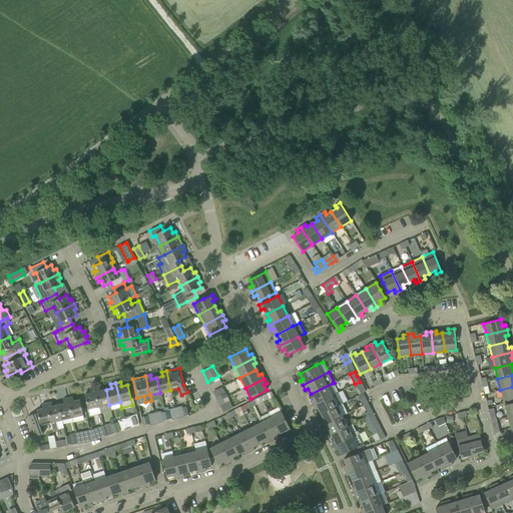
[(332,396),(338,393),(333,383),(311,394),(313,400),(311,401),(313,406),(332,396)]
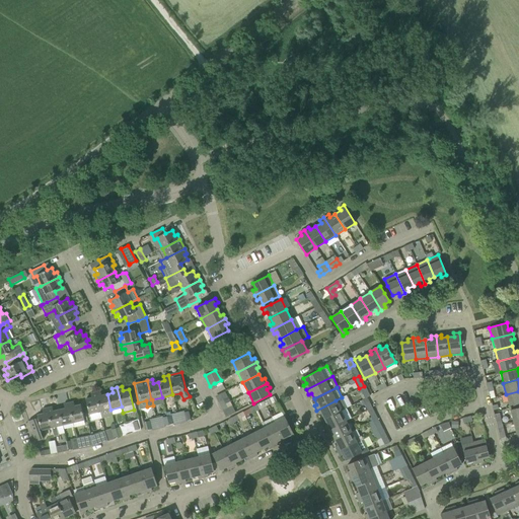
[(110,410),(107,394),(101,395),(100,391),(95,392),(97,399),(100,412),(110,410)]
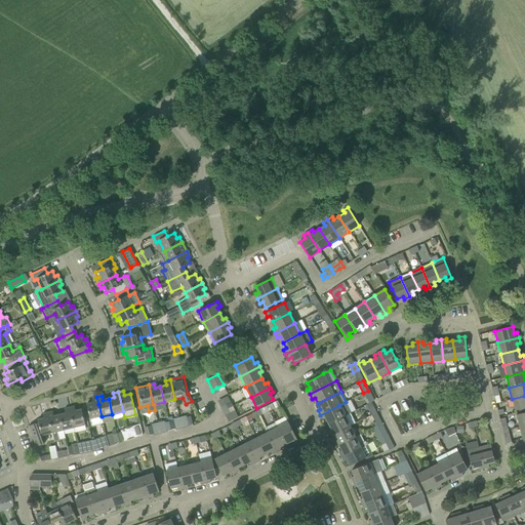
[(524,396),(512,399),(515,411),(524,408),(524,396)]
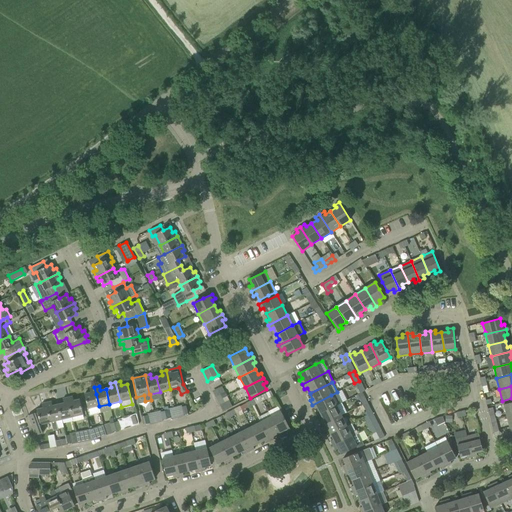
[(99,406),(96,394),(94,387),(89,388),(90,393),(84,394),(88,409),(99,406)]
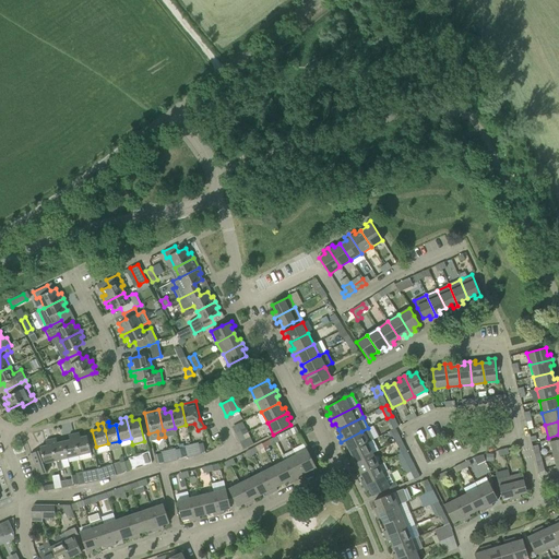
[(286,438),(298,432),(295,427),(284,432),(286,438)]
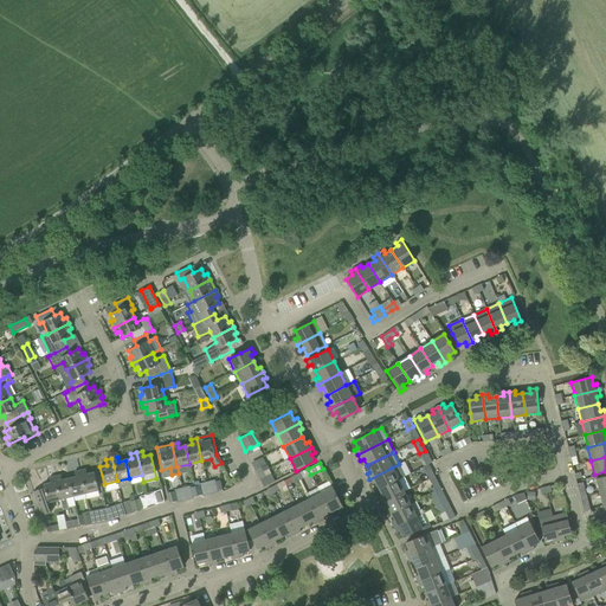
[(257,475),(270,469),(268,464),(255,470),(257,475)]
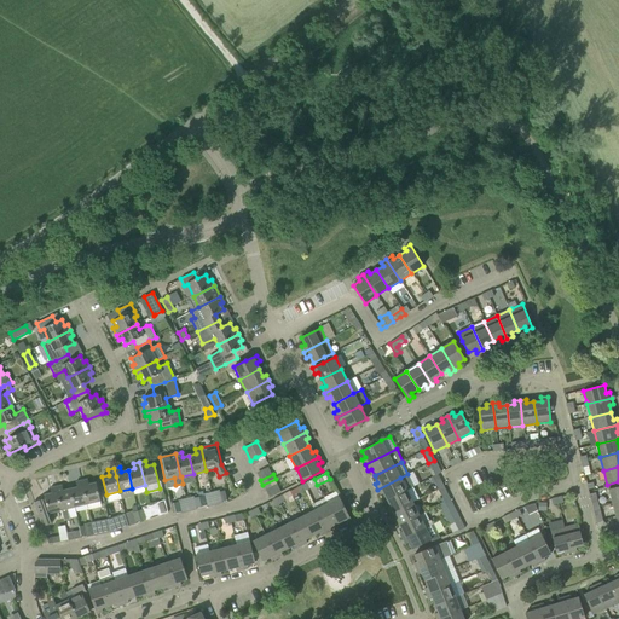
[(414,486),(408,474),(400,478),(377,490),(380,495),(383,493),(387,501),(406,490),(414,486)]
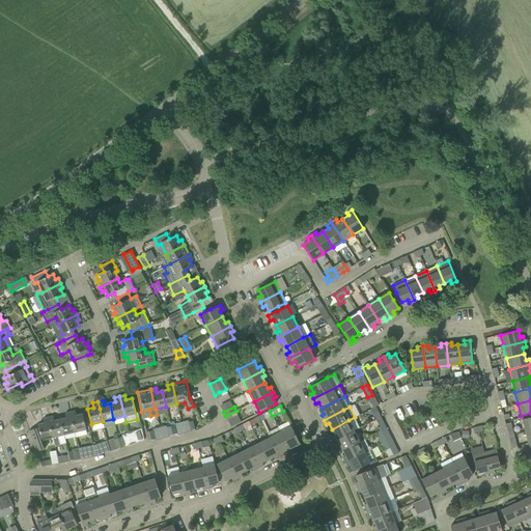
[(75,411),(70,413),(75,432),(86,429),(82,414),(76,416),(75,411)]
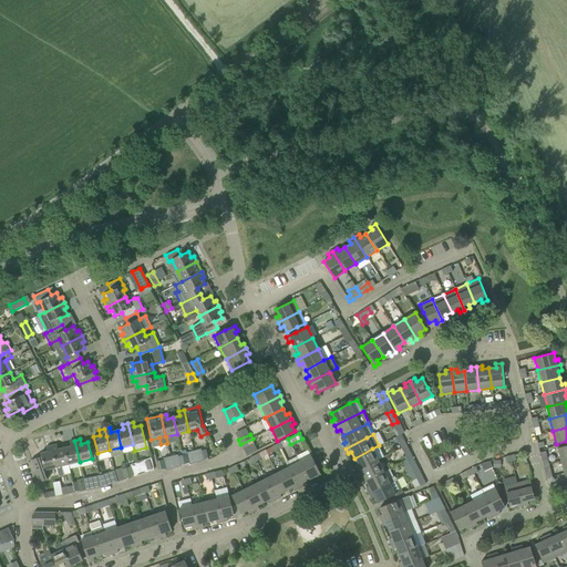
[(255,443),(253,439),(240,444),(243,449),(255,443)]
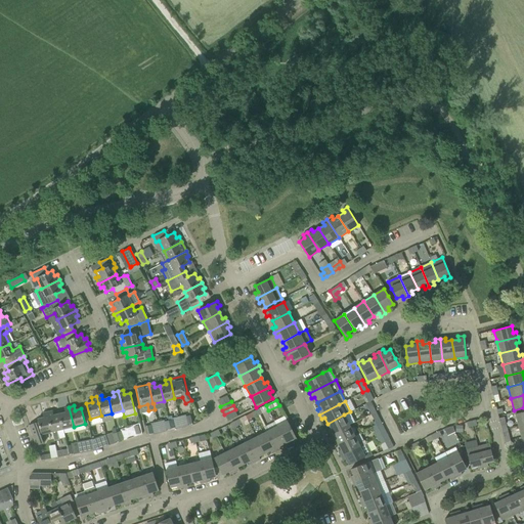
[(258,416),(268,410),(266,405),(255,411),(258,416)]
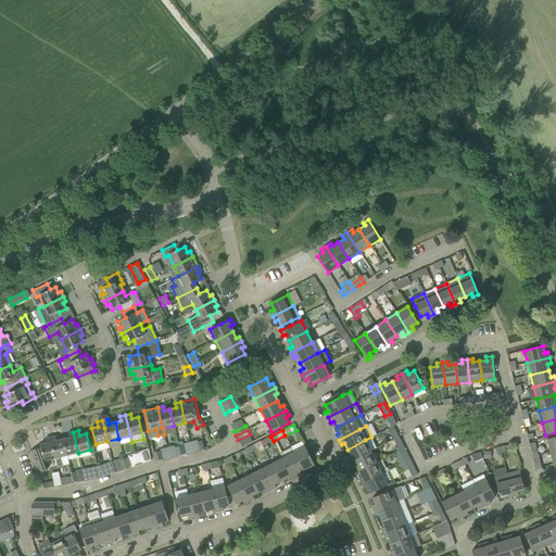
[(78,453),(73,432),(67,433),(68,438),(63,439),(66,456),(78,453)]
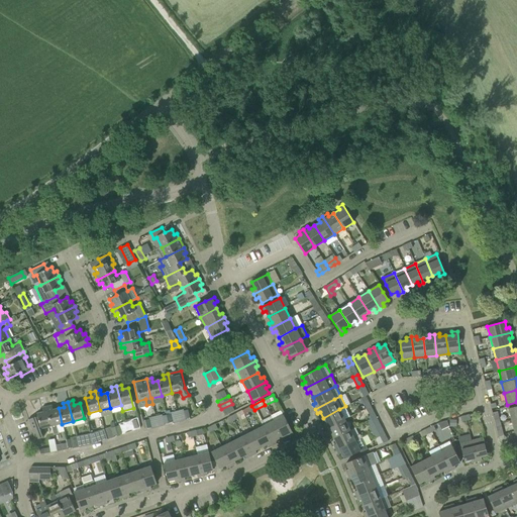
[(62,424),(59,408),(53,410),(52,406),(46,407),(52,426),(54,435),(59,433),(57,425),(62,424)]
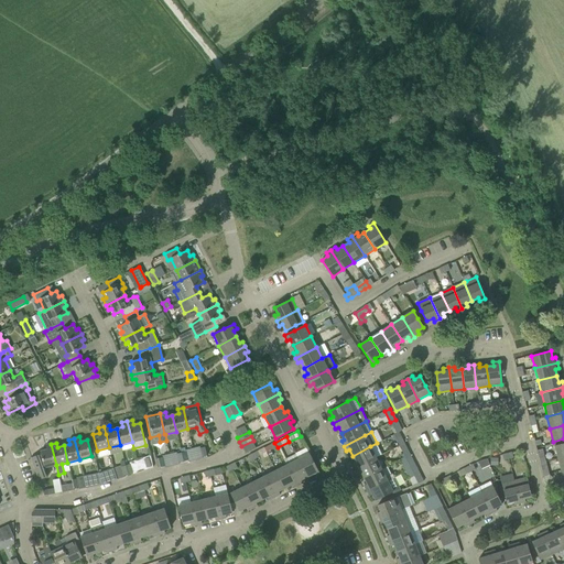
[(563,443),(554,446),(557,458),(563,456),(563,443)]
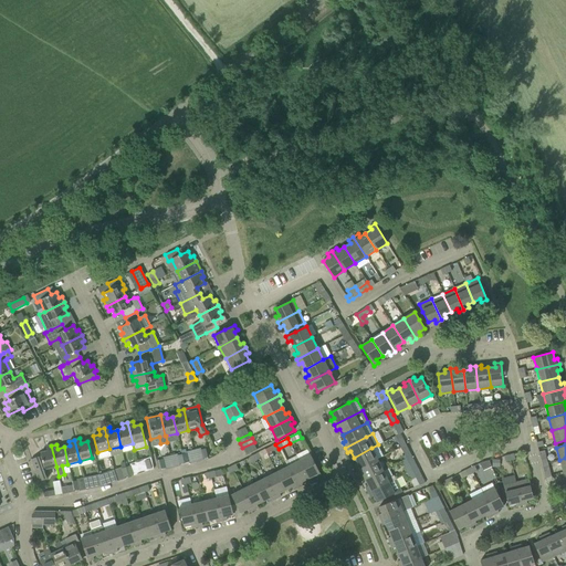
[(56,467),(51,446),(45,447),(46,451),(40,452),(41,457),(39,457),(30,460),(39,482),(48,479),(50,474),(49,469),(56,467)]
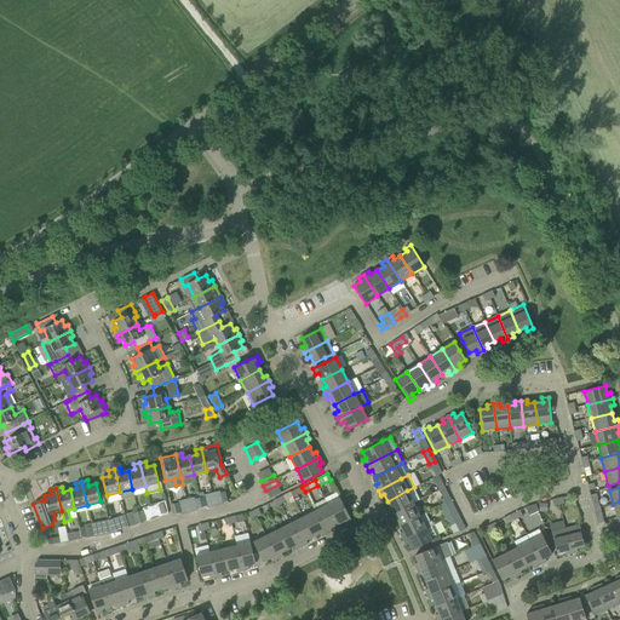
[(219,491),(212,493),(214,506),(223,504),(222,503),(228,501),(225,492),(220,493),(219,491)]
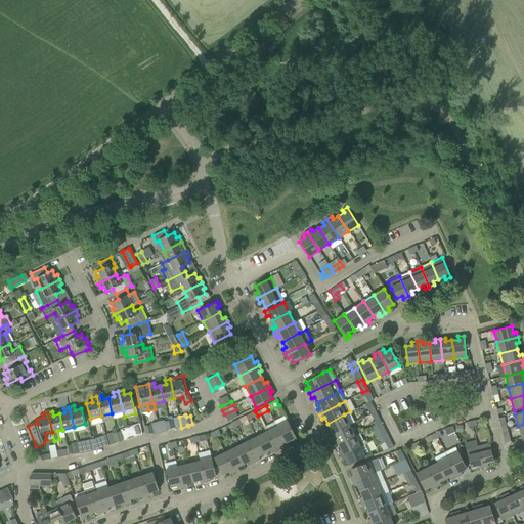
[(349,426),(344,415),(328,424),(331,429),(328,430),(330,435),(349,426)]
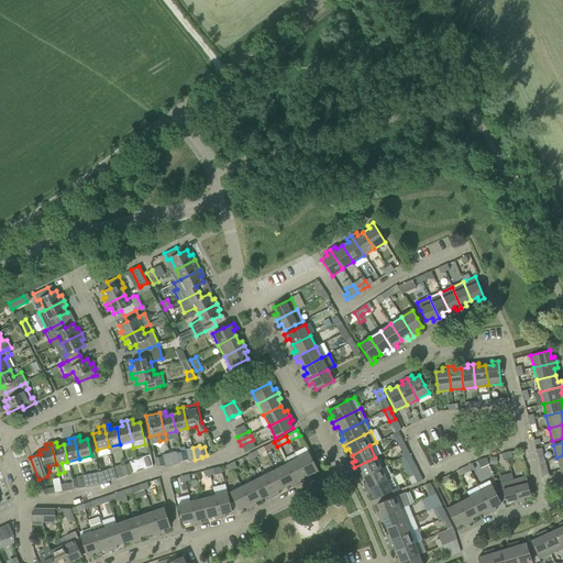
[(195,460),(192,448),(185,450),(186,451),(181,452),(183,461),(187,460),(188,461),(195,460)]
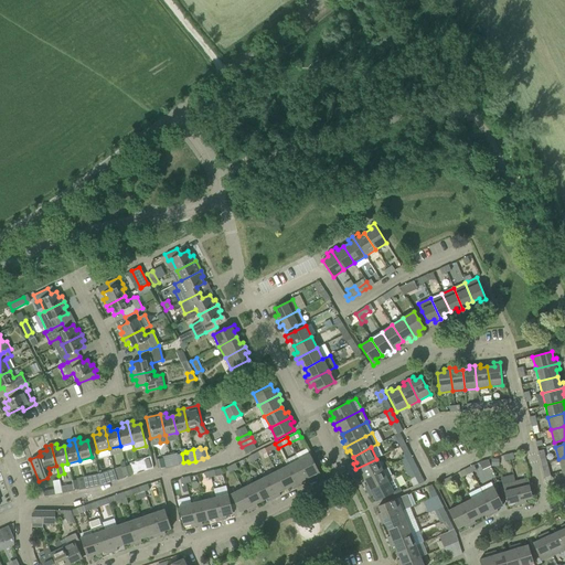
[(183,462),(182,454),(177,455),(177,454),(170,455),(172,467),(180,465),(179,464),(183,462)]
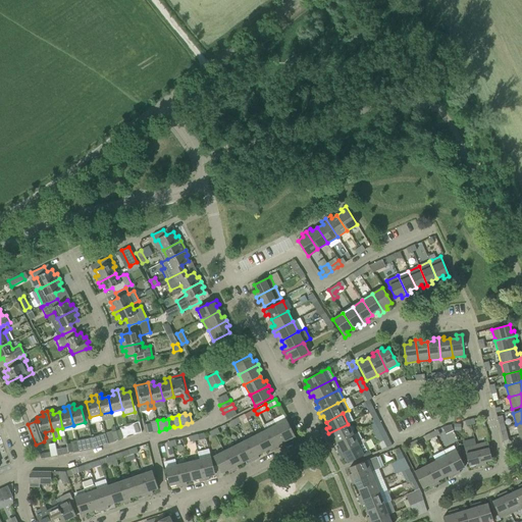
[(159,431),(157,420),(150,422),(151,423),(146,424),(148,432),(152,431),(153,433),(159,431)]
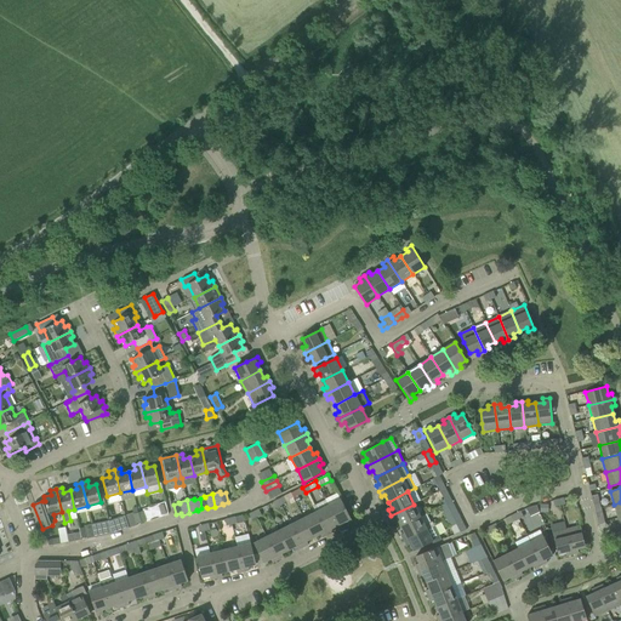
[(337,525),(328,506),(325,500),(313,506),(315,512),(328,535),(332,533),(331,529),(337,525)]
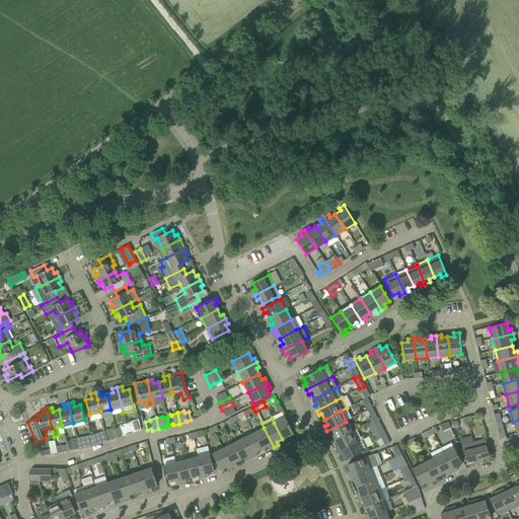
[(294,437),(285,418),(274,423),(282,439),(288,436),(289,439),(294,437)]
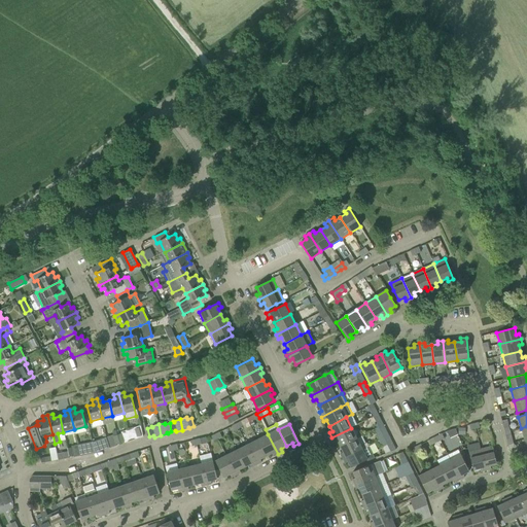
[(385,429),(383,425),(378,427),(375,429),(377,433),(376,433),(378,441),(388,435),(385,429)]
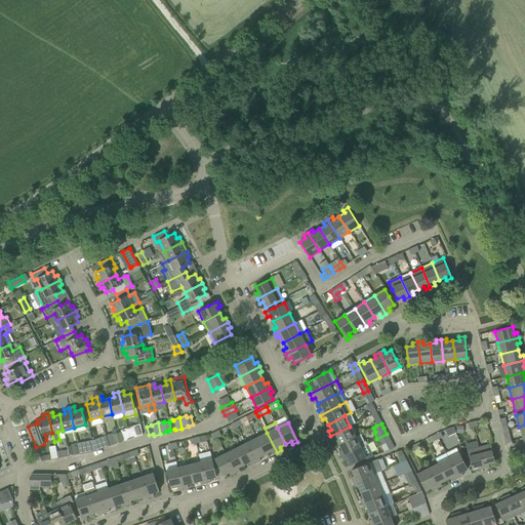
[(133,427),(127,429),(130,439),(136,437),(136,436),(140,434),(137,427),(133,428),(133,427)]
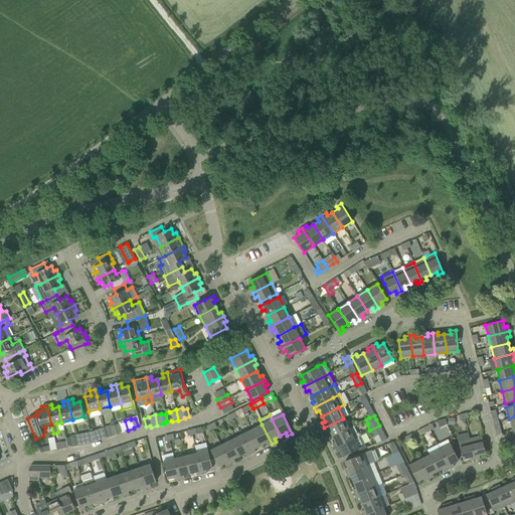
[(348,428),(347,426),(349,425),(349,423),(349,421),(347,419),(344,421),(343,418),(324,427),(326,433),(329,431),(332,437),(348,428)]
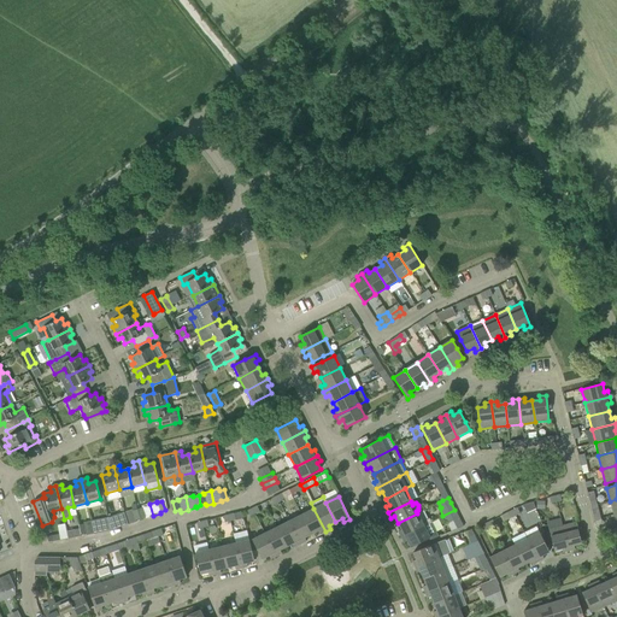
[(153,516),(150,504),(141,506),(142,507),(145,517),(146,518),(153,516)]
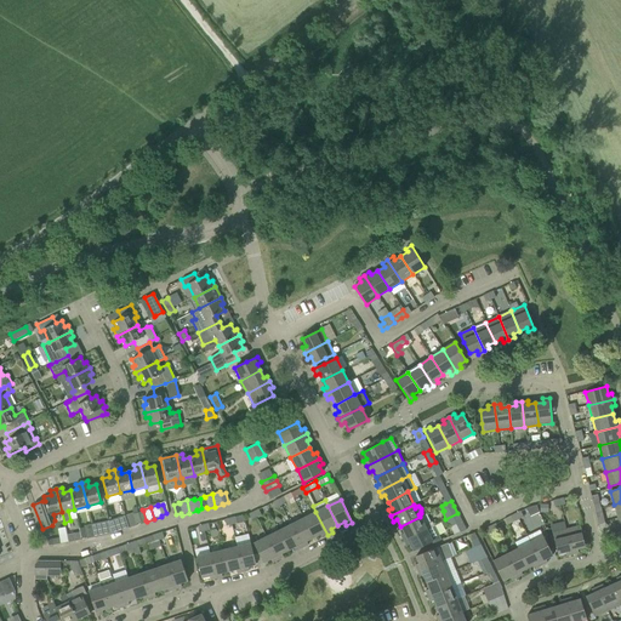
[(146,520),(143,511),(134,514),(132,513),(125,516),(130,528),(137,525),(136,524),(146,520)]
